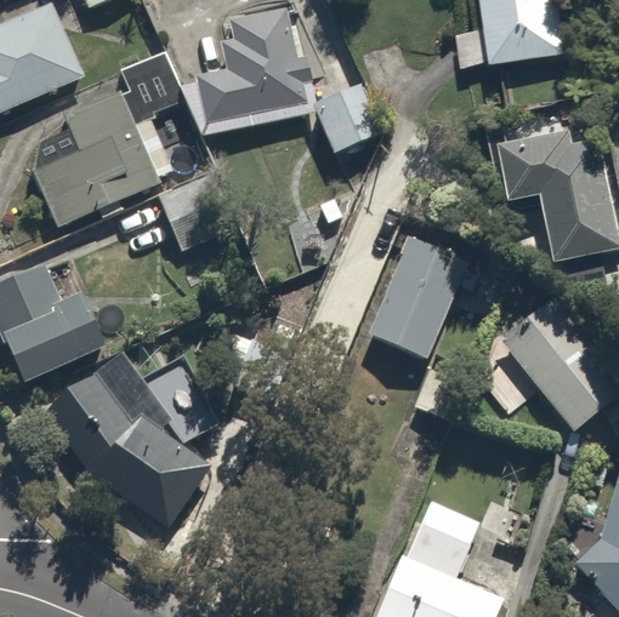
[(0,112),(86,72),(52,0),(0,23),(0,112)]
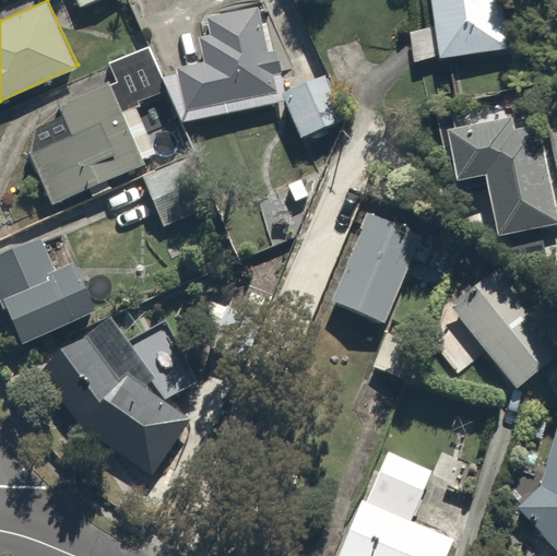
[(438,0),(447,56),(509,48),(501,0),(438,0)]
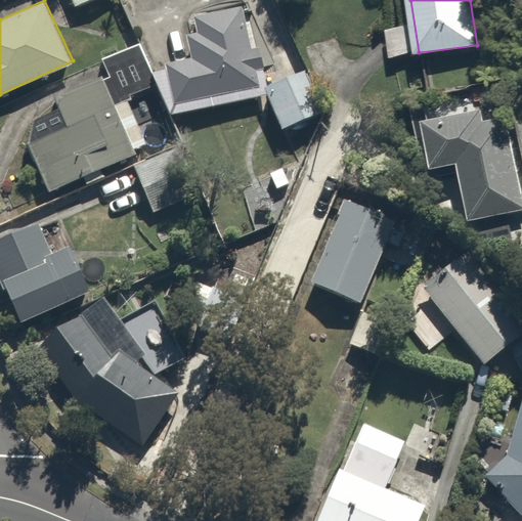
[(189,56),(157,73),(169,116),(265,89),(242,2),(189,16),(194,34),(183,37),(189,56)]
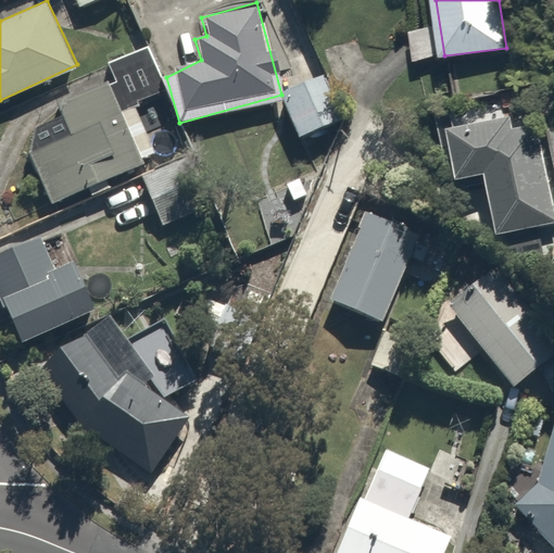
[(146,46),(102,62),(109,79),(120,107),(163,89),(146,46)]
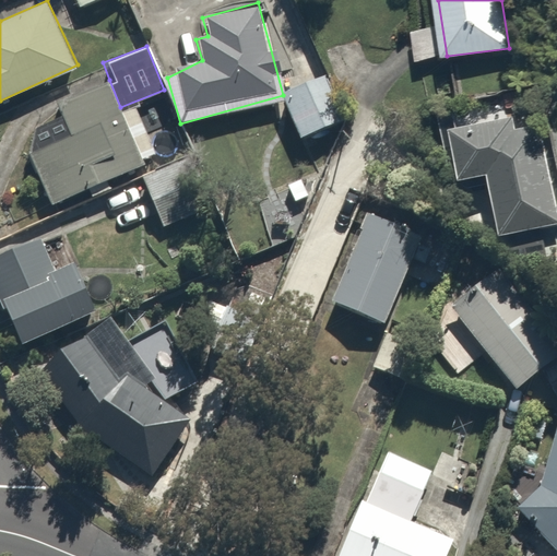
[(324,75),(282,99),(303,138),(346,114),(324,75)]
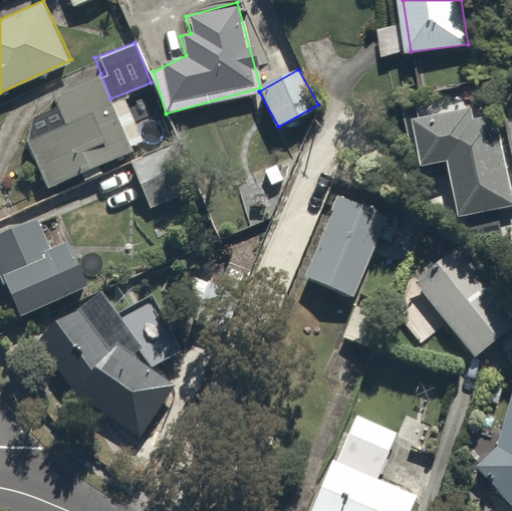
[(66,122),(27,139),(46,189),(133,155),(110,98),(100,73),(53,91),(66,122)]
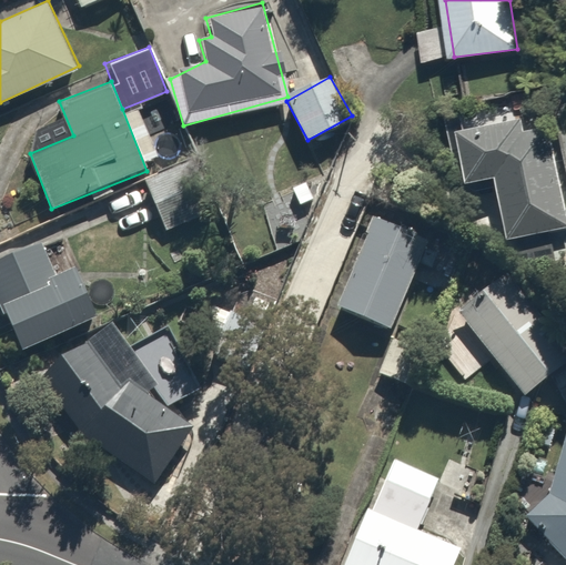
[(476,181),(502,175),(514,235),(565,224),(565,210),(546,109),(464,124),(476,181)]
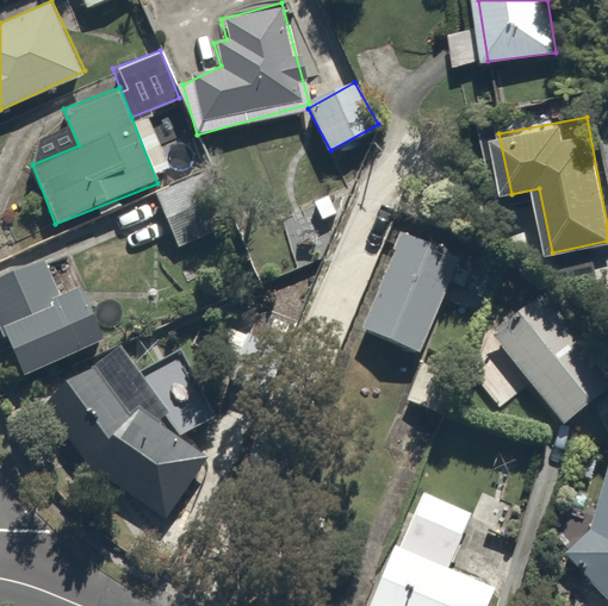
[(464,256),(399,232),(364,332),(427,355),(464,256)]
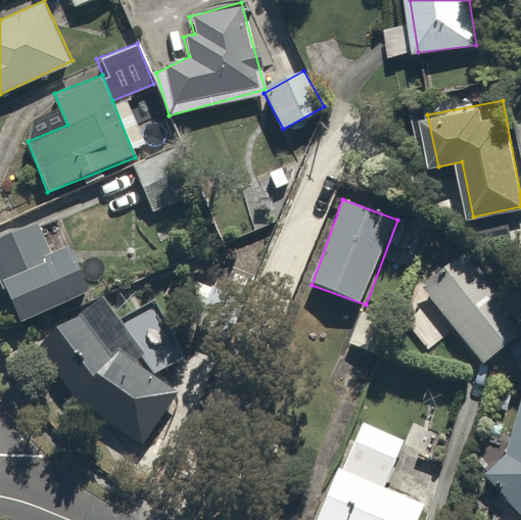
[(0,278),(2,282),(77,251),(61,213),(0,237),(0,278)]
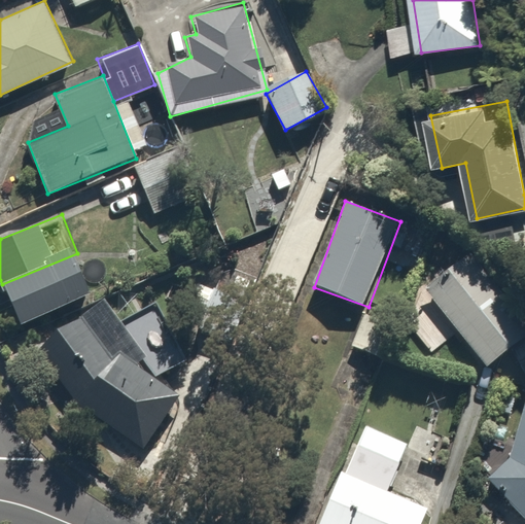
[(77,253),(2,284),(20,328),(96,297),(77,253)]
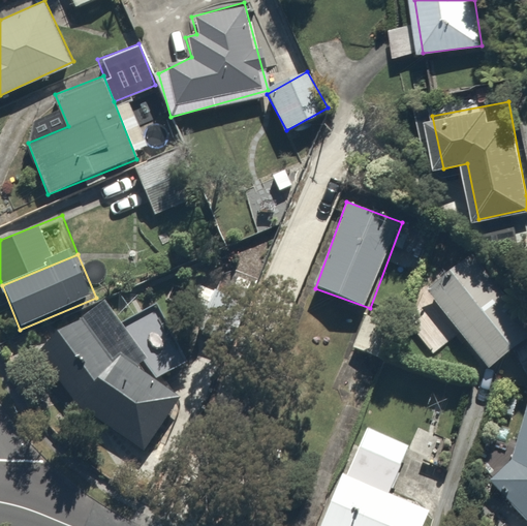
[(526,333),(464,256),(424,289),(490,370),(526,339),(526,333)]
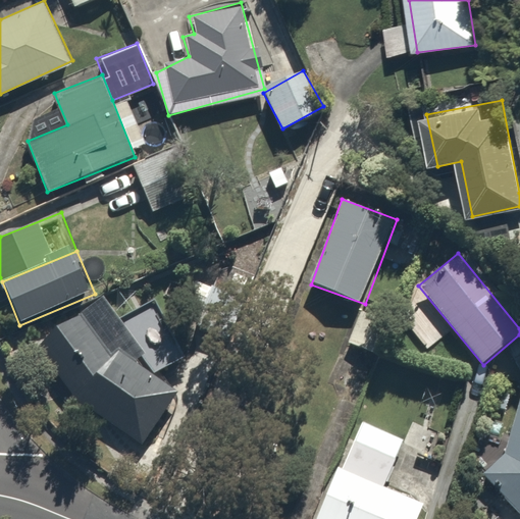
[(178,391),(120,350),(112,361),(78,313),(38,342),(84,404),(142,444),(178,391)]
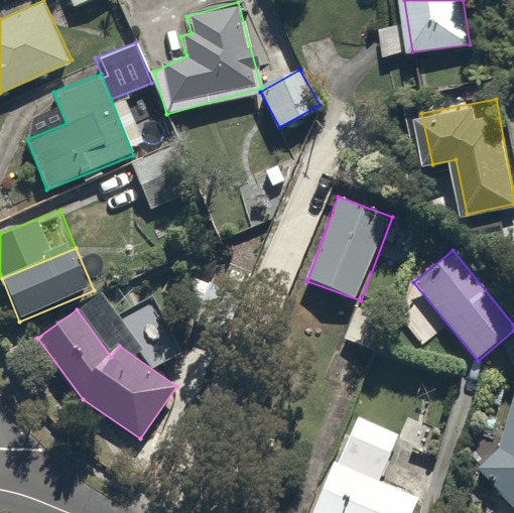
[(513,386),(485,480),(513,489),(513,386)]
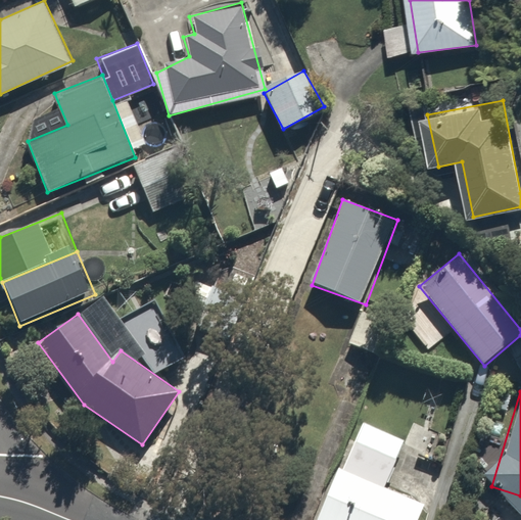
[(406,438),(363,419),(317,519),(416,519),(428,495),(387,477),(406,438)]
